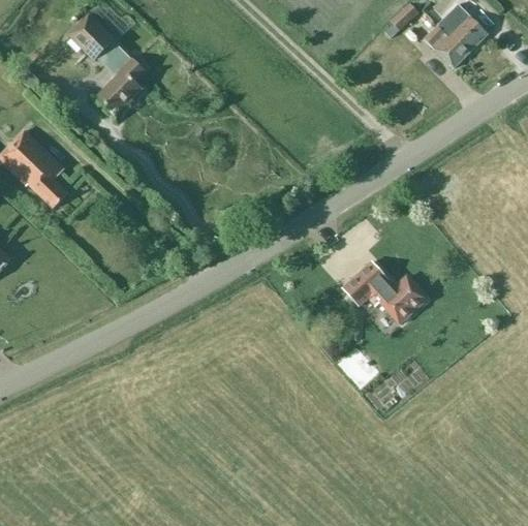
[(391,19),(393,22),(384,29),(390,35),(417,11),(410,2),(391,19)]
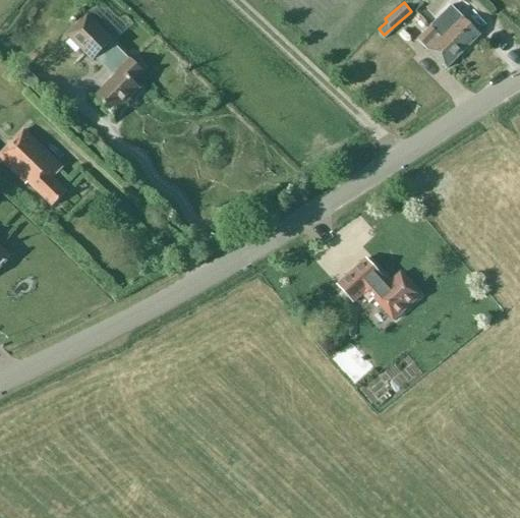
[(481,33),(459,9),(438,30),(460,53),(481,33)]
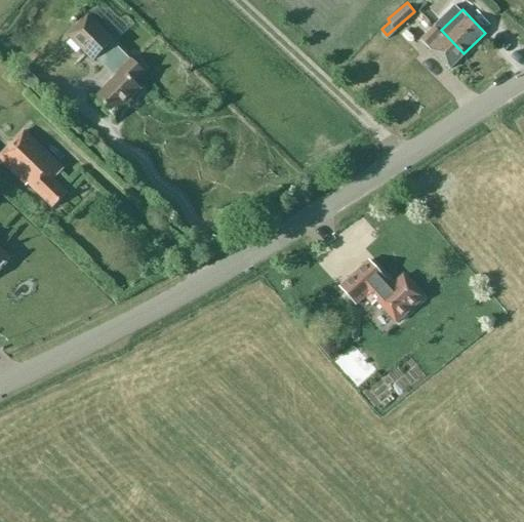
[(113,39),(114,38),(87,11),(66,33),(92,58),(96,54),(114,72),(118,68),(121,71),(97,94),(116,113),(142,87),(134,80),(145,70),(130,55),(129,56),(113,39)]
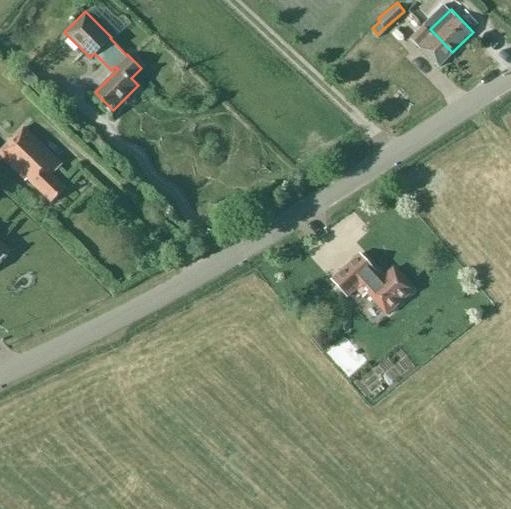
[(452,52),(430,29),(424,24),(411,37),(439,65),(452,52)]
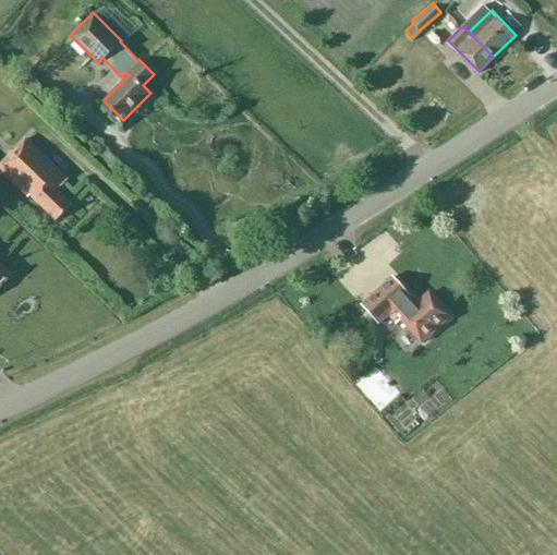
[(19,75),(36,92),(43,84),(26,68),(19,75)]
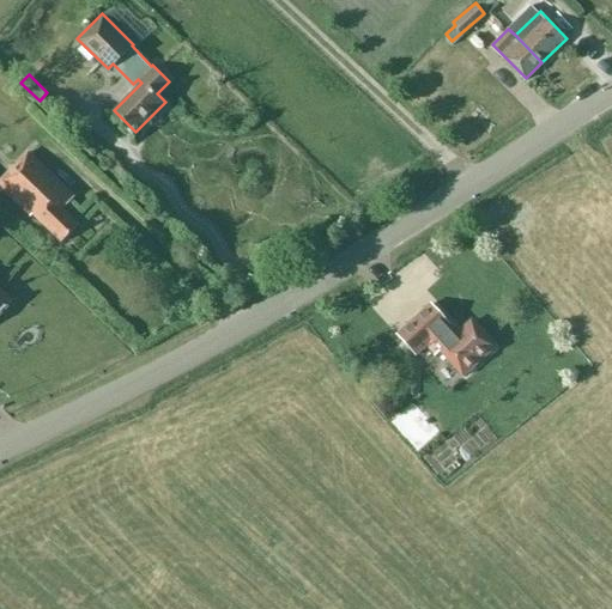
[(72,194),(28,150),(0,177),(0,178),(34,211),(62,239),(79,224),(60,206),(72,194)]
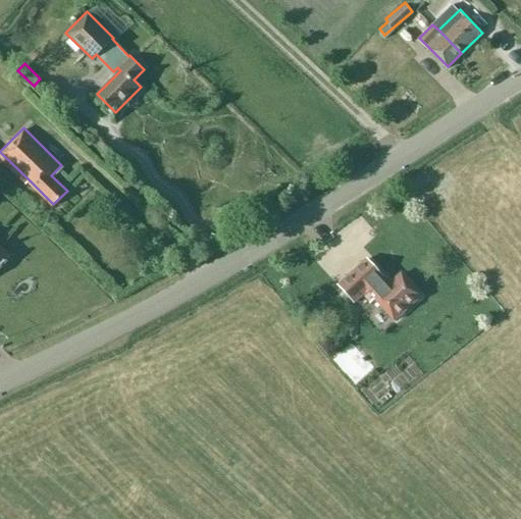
[(402,271),(388,283),(381,276),(383,274),(367,257),(339,283),(354,301),(364,293),(371,301),(375,297),(395,318),(422,294),(402,271)]
